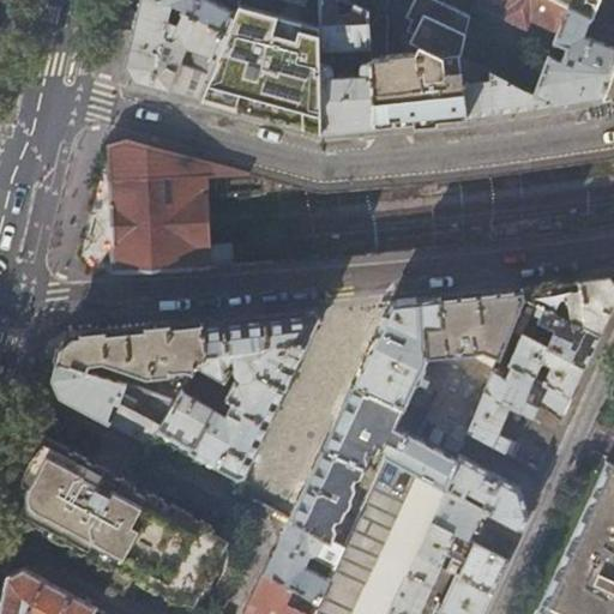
[(126,65),(134,80),(200,98),(206,83),(226,32),(179,6),(167,0),(140,0),(134,25),(126,65)]
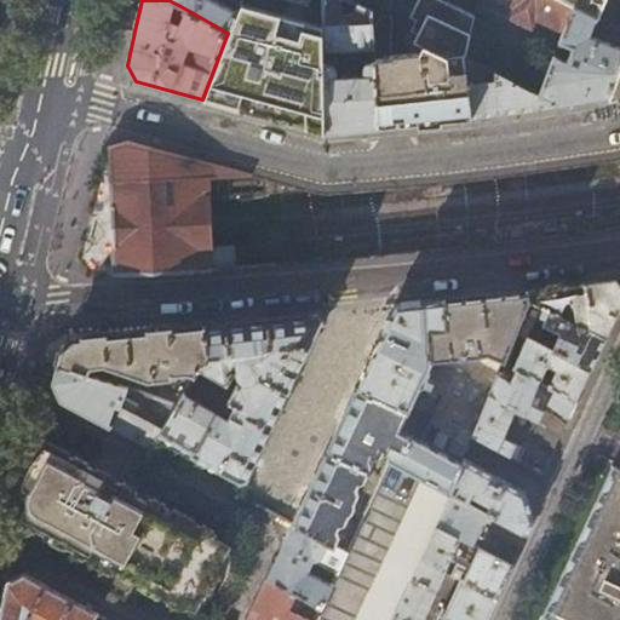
[(240,4),(240,0),(168,0),(181,6),(228,33),(236,12),(214,0),(225,0),(239,6),(240,4)]
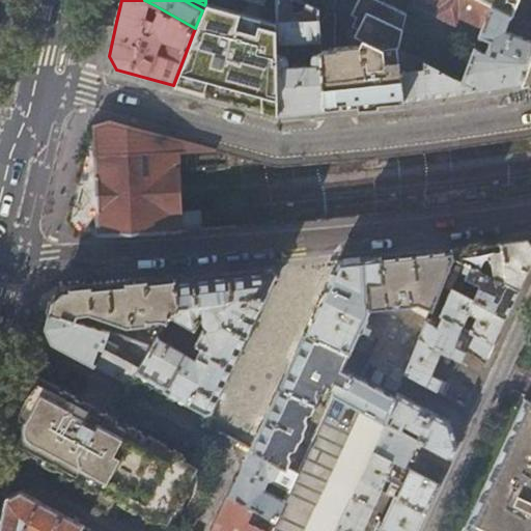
[(276,0),(277,23),(277,43),(291,42),(291,43),(303,43),(303,42),(319,40),(317,11),(305,5),(305,16),(304,14),(303,14),(301,12),(291,12),(290,0),(276,0)]
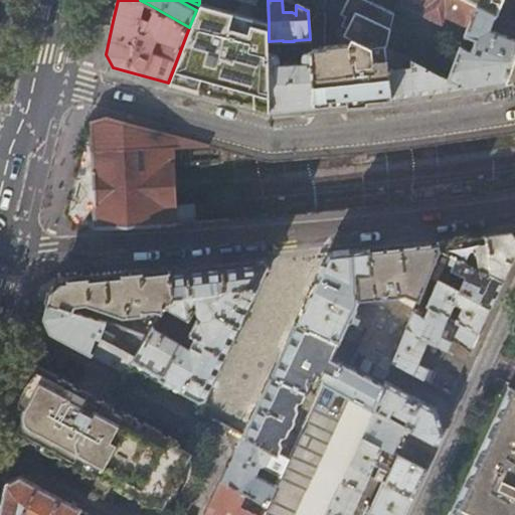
[(308,11),(344,28),(345,35),(349,28),(344,26),(348,17),(342,14),(349,0),(369,0),(397,13),(401,0),(286,0),(296,5),(308,11)]
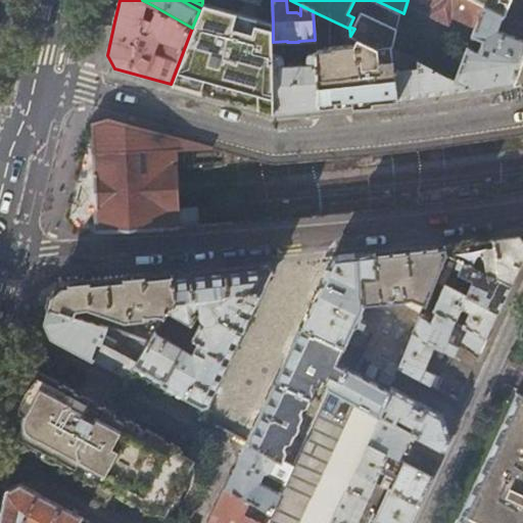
[(351,45),(360,103),(374,101),(398,99),(392,48),(403,13),(375,0),(354,0),(347,14),(353,17),(349,27),(354,29),(350,36),(351,45)]
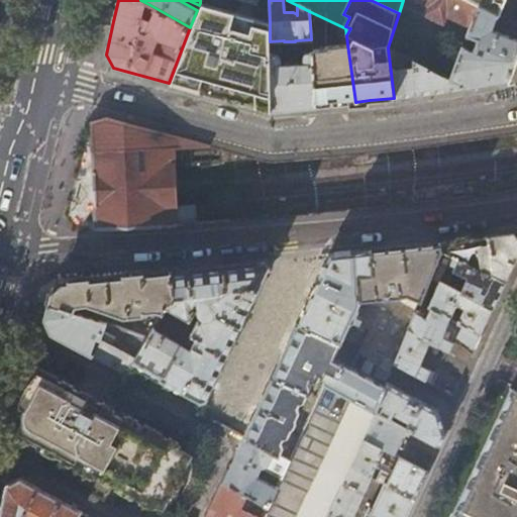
[(464,0),(413,0),(426,6),(422,14),(442,24),(445,16),(469,26),(466,35),(468,36),(468,35),(477,39),(471,52),(460,47),(454,64),(434,53),(427,68),(426,69),(463,85),(463,88),(485,84),(507,81),(516,54),(516,40),(490,28),(496,15),(464,0)]
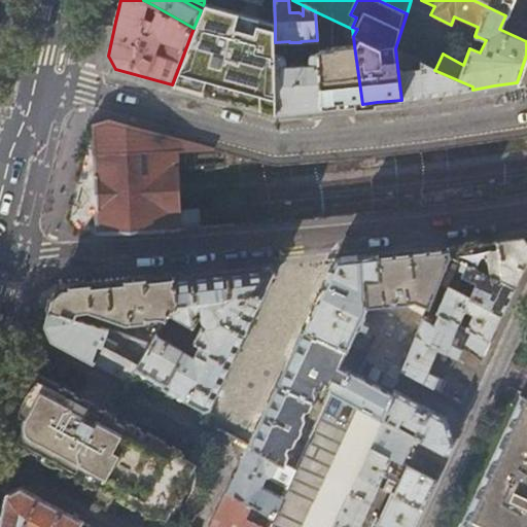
[(473,0),(505,15),(511,0),(473,0)]
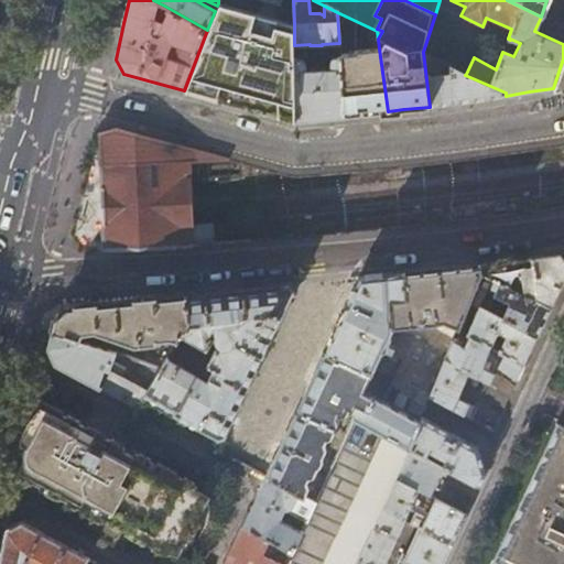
[(295,57),(294,45),(294,24),(218,3),(217,6),(215,11),(207,30),(190,76),(184,90),(294,120),(296,120),(295,57)]
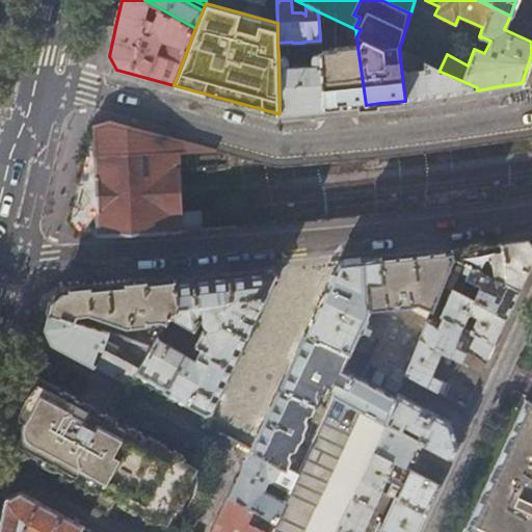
[(521,28),(527,31),(530,25),(524,22),(521,28)]
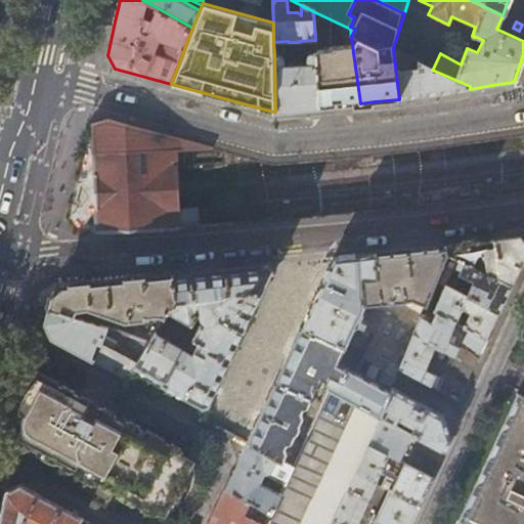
[(360,103),(352,45),(315,48),(315,52),(319,107),(335,105),(360,103)]
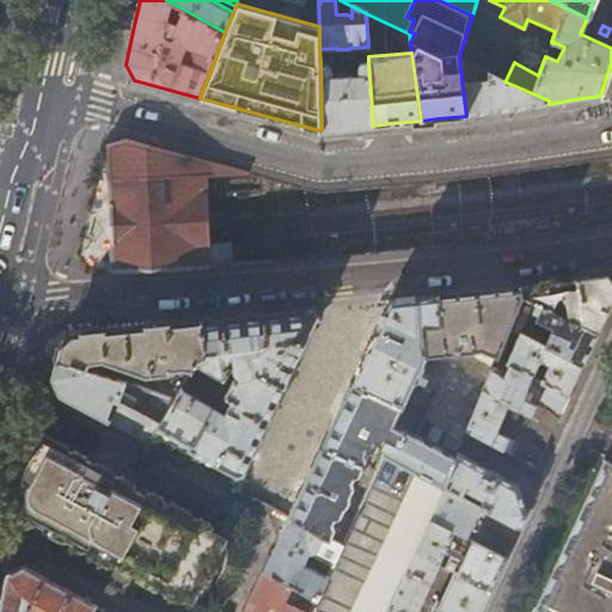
[(506,80),(459,56),(466,116),(490,112),(549,104),(549,101),(505,81),(506,80)]
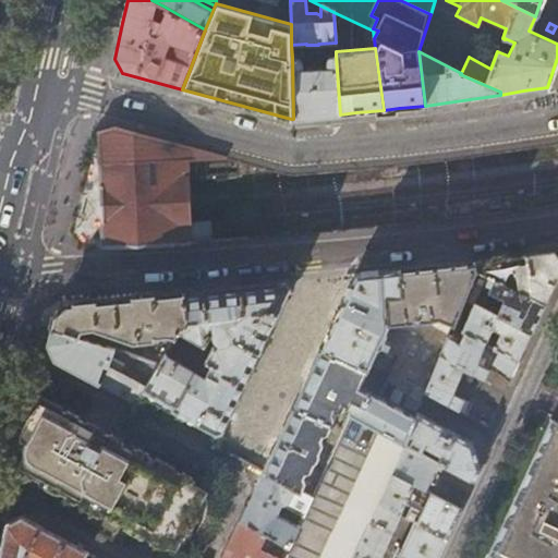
[(299,57),(292,57),(293,119),(315,117),(340,114),(336,56),(327,56),(327,67),(301,68),(301,59),(300,58),(299,57)]
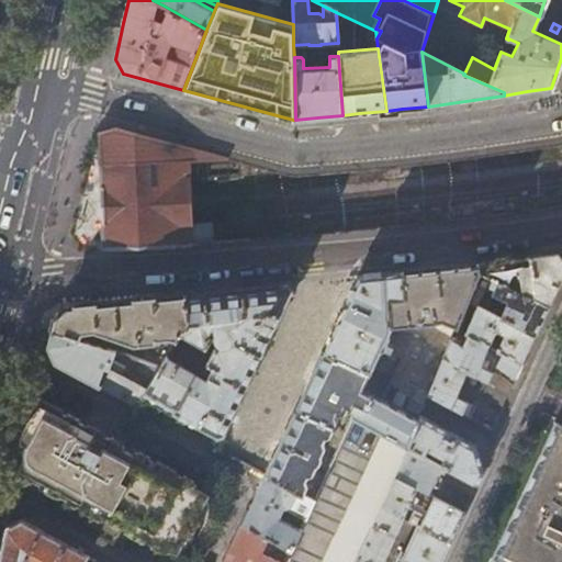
[(561,58),(551,88),(561,86),(561,58)]
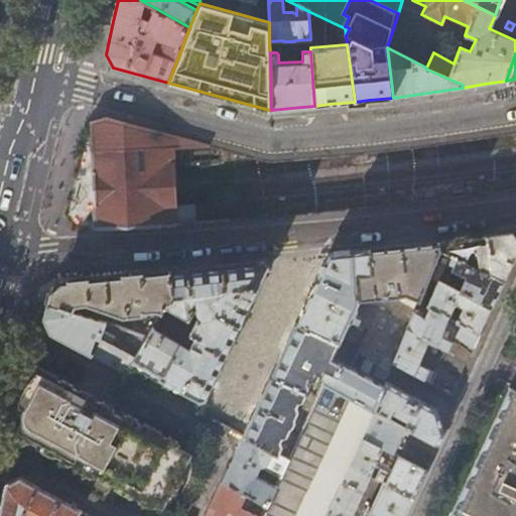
[(92,171),(96,230),(176,226),(176,225),(178,225),(174,146),(209,145),(107,117),(89,122),(92,171)]
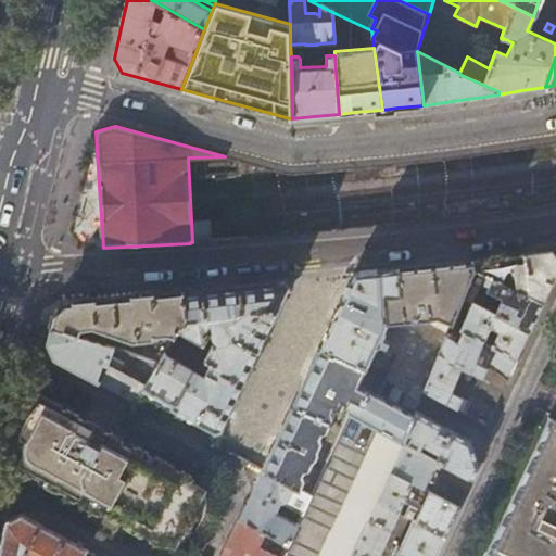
[(472,261),(475,269),(543,303),(551,287),(555,274),(555,256),(552,250),(503,256),(472,261)]
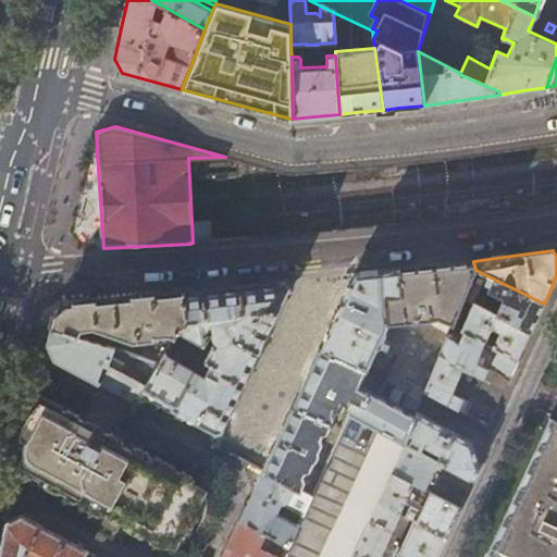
[(465,297),(475,270),(473,261),(399,270),(401,297),(386,298),(388,324),(426,321),(453,325),(461,302),(465,297)]
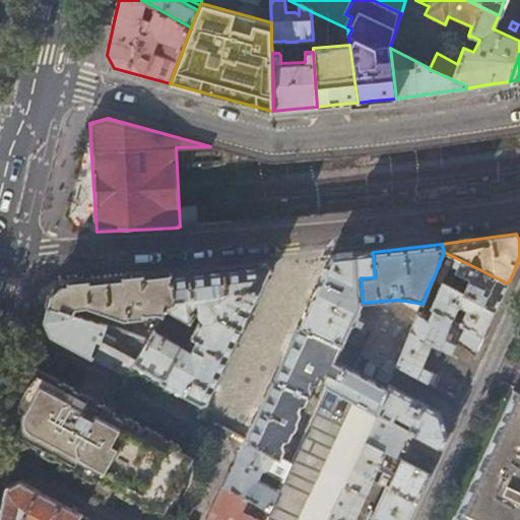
[(413,325),(363,303),(361,278),(375,277),(373,252),(349,254),(332,256),(313,297),(300,325),(342,346),(352,324),(371,333),(361,355),(392,375),(395,366),(396,366),(411,331),(413,325)]
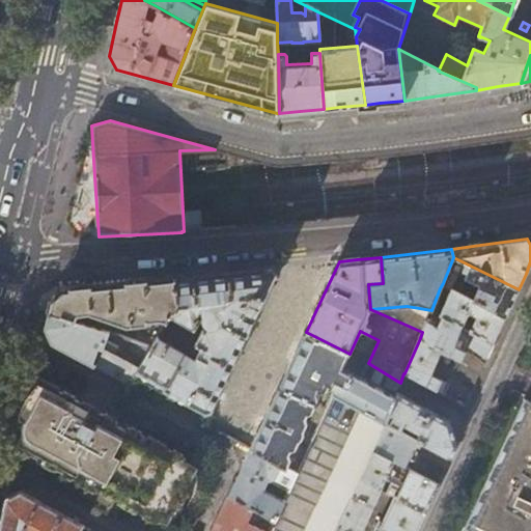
[(519,289),(453,257),(443,283),(462,294),(468,282),(479,288),(474,299),(506,316),(513,301),(519,289)]
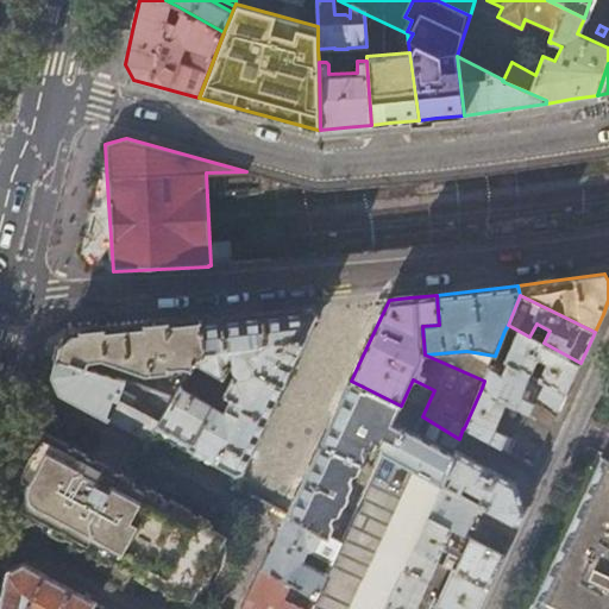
[(202,346),(193,363),(221,377),(221,376),(230,380),(223,394),(228,397),(223,410),(179,387),(179,388),(175,395),(154,431),(190,451),(234,473),(243,471),(297,355),(316,313),(313,308),(255,315),(201,320),(202,346)]
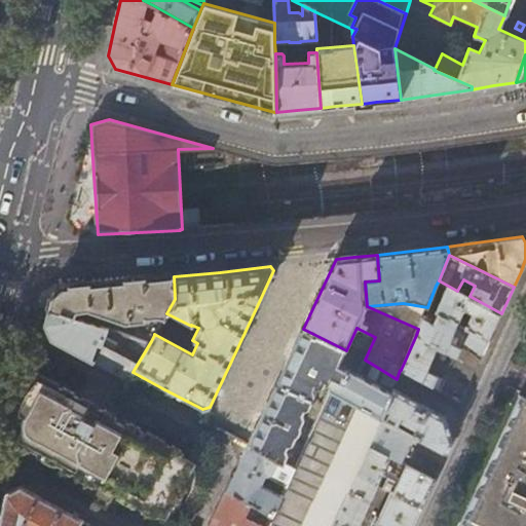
[(51,299),(48,309),(88,323),(92,311),(126,323),(144,321),(145,323),(150,322),(150,316),(158,315),(165,316),(166,313),(175,299),(174,276),(107,284),(63,289),(51,299)]
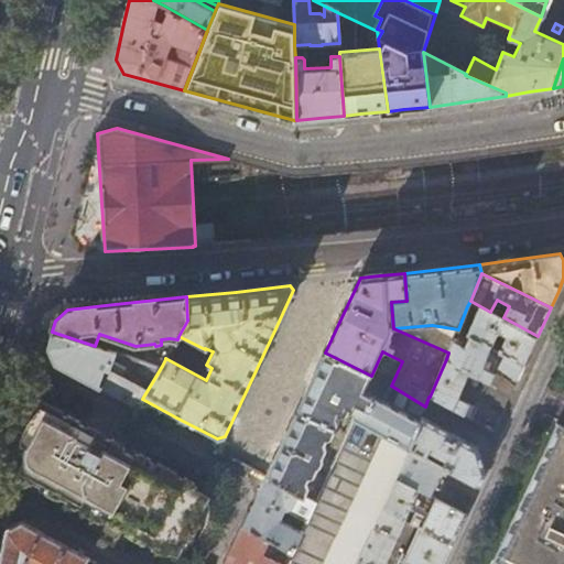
[(477,311),(467,334),(492,347),(500,351),(524,365),(533,345),(538,336),(503,317),(490,312),(470,301),(467,306),(477,311)]
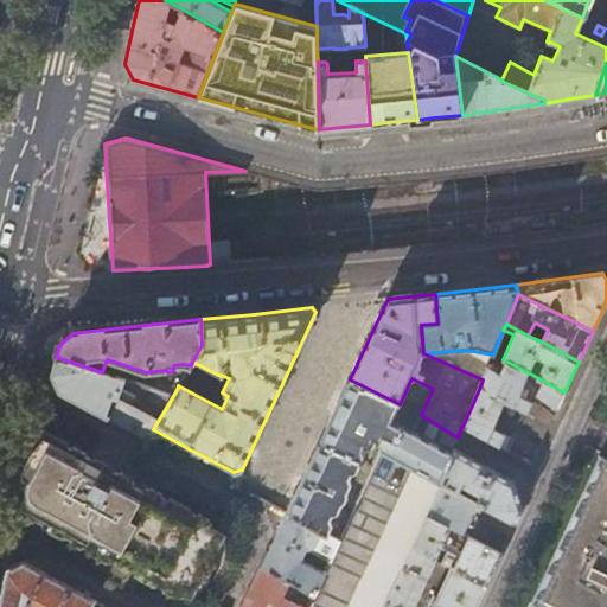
[(503,359),(493,355),(483,379),(480,387),(517,407),(531,414),(540,398),(556,410),(561,400),(564,393),(538,378),(530,374),(503,359)]
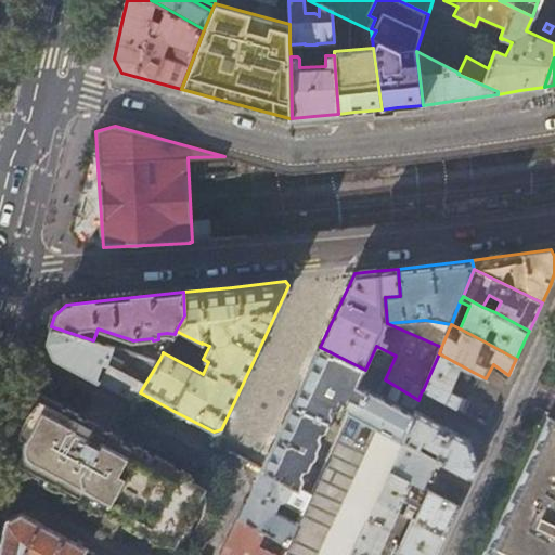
[(115,347),(93,340),(51,326),(50,335),(48,343),(54,358),(97,381),(134,401),(140,392),(159,360),(142,355),(141,355),(136,366),(121,359),(120,360),(112,356),(115,347)]
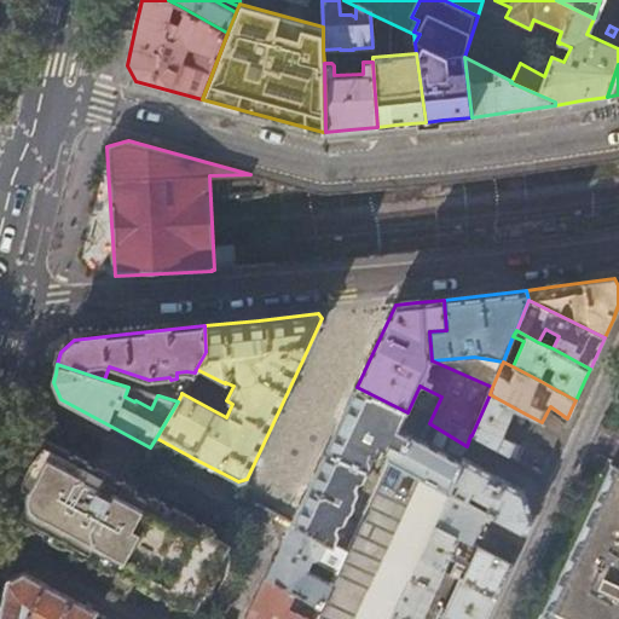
[(399,429),(408,412),(357,387),(340,424),(327,451),(368,472),(370,464),(368,460),(370,453),(377,452),(379,450),(386,452),(387,460),(422,478),(449,492),(463,458),(462,457),(467,446),(429,423),(420,441),(399,429)]
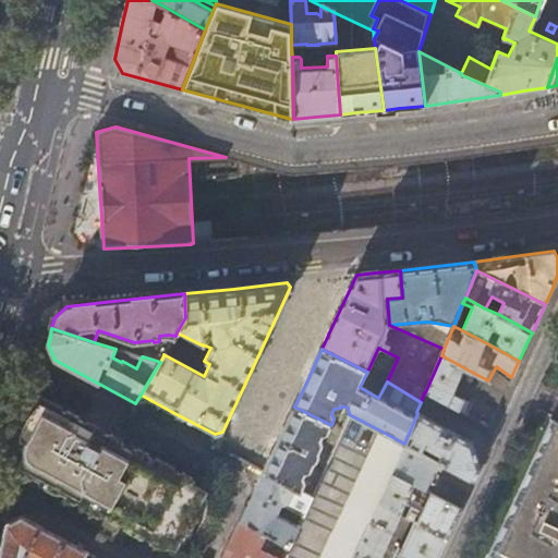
[(145,350),(143,356),(160,362),(164,355),(145,350)]
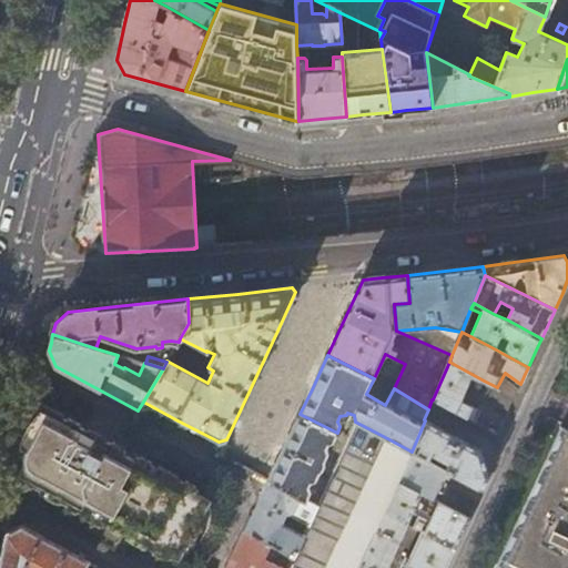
[(479,388),(484,381),(449,362),(433,399),(475,423),(480,409),(467,403),(474,386),(479,388)]
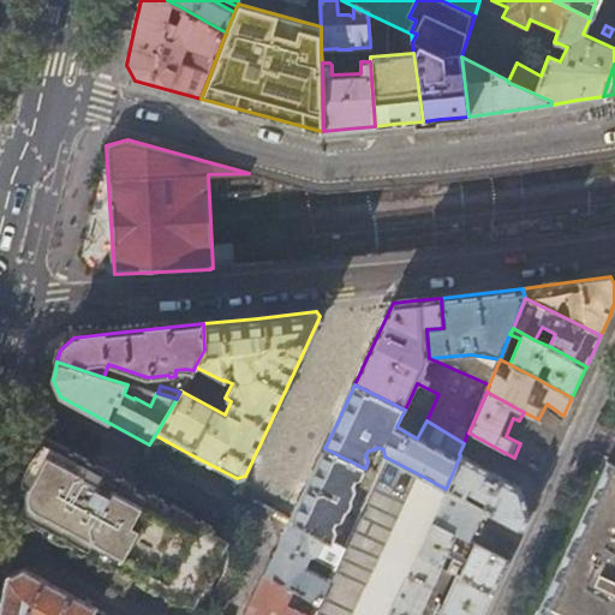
[(21,514),(203,605),(236,538),(40,439),(28,485),(21,514)]
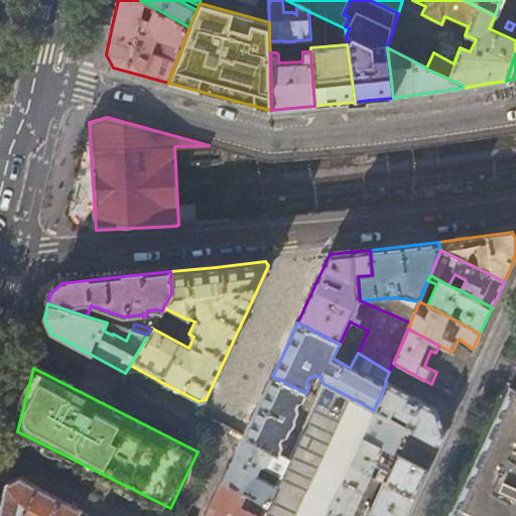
[(302,401),(306,393),(272,376),(256,409),(244,435),(277,455),(281,446),(279,441),(281,437),(286,436),(298,411),(295,406),(297,402),(302,401)]
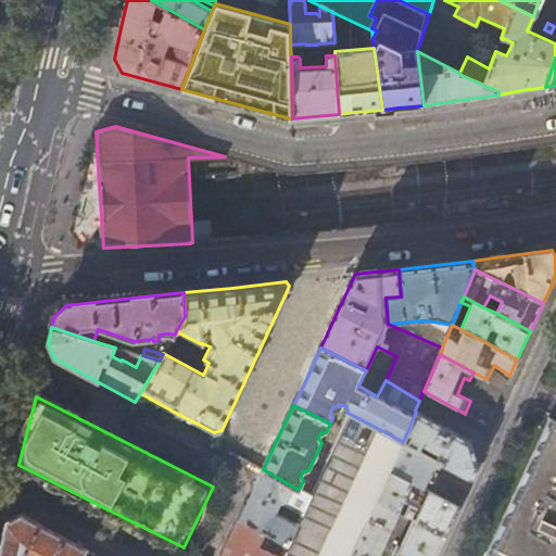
[(471,441),(416,412),(403,442),(434,459),(450,467),(474,479),(476,474),(479,466),(471,441)]
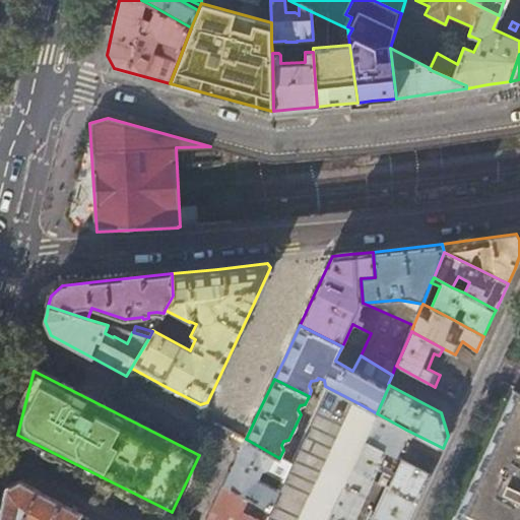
[(519,445),(519,394),(513,390),(494,431),(519,445)]
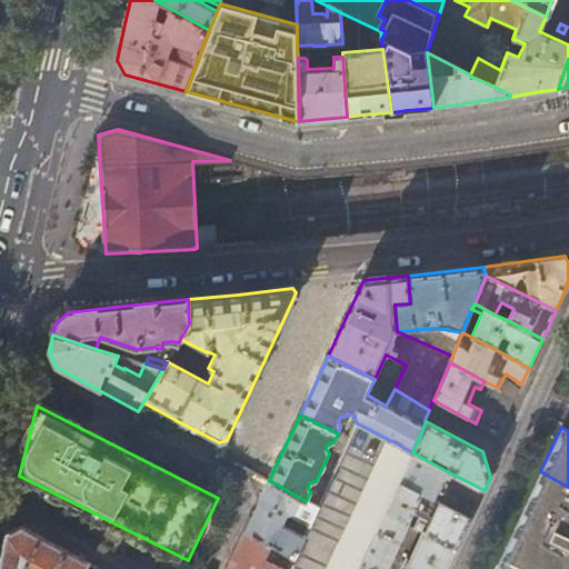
[(412,452),(388,439),(327,568),(358,568),(385,513),(399,481),(412,452)]
